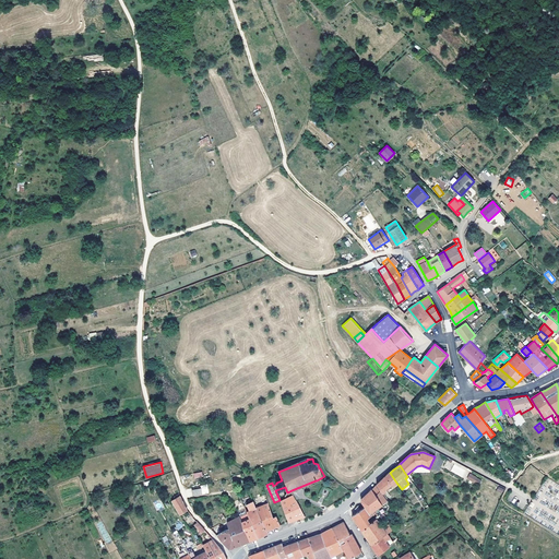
[(396,483),(390,473),(383,479),(377,485),(382,492),(387,490),(387,487),(391,484),(394,485),(396,483)]
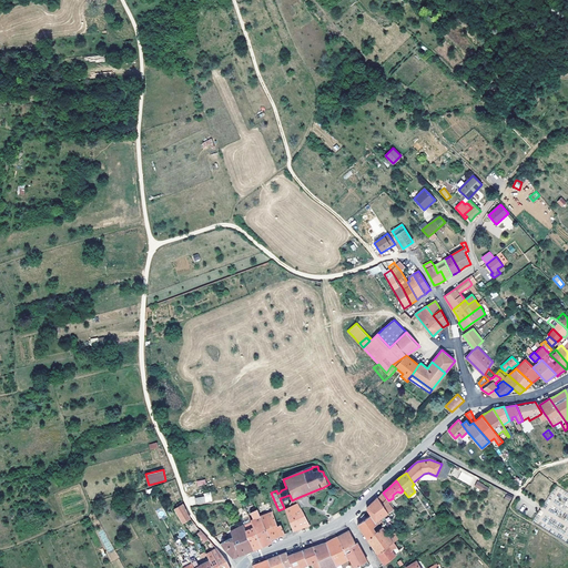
[(381,519),(393,509),(382,494),(373,501),(367,507),(367,509),(371,515),(376,521),(378,520),(379,523),(381,523),(382,521),(381,519)]
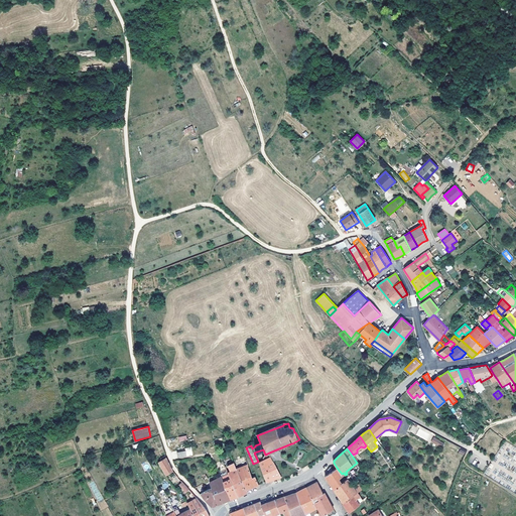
[(281,477),(271,457),(259,463),(266,482),(274,479),(280,477),(281,477)]
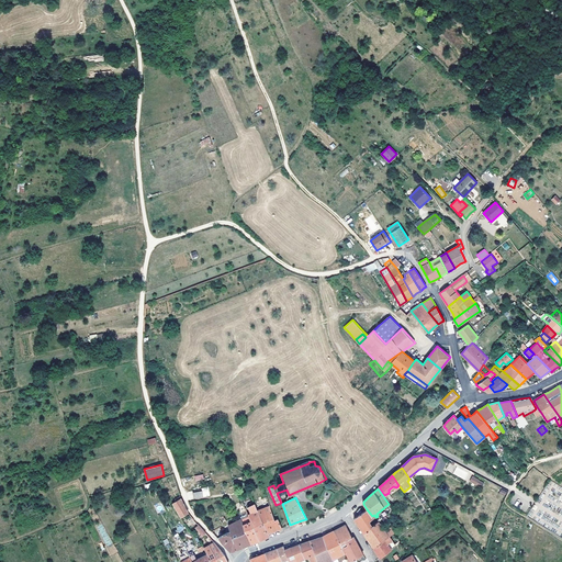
[(186,507),(181,498),(180,498),(172,503),(181,517),(188,513),(186,507)]
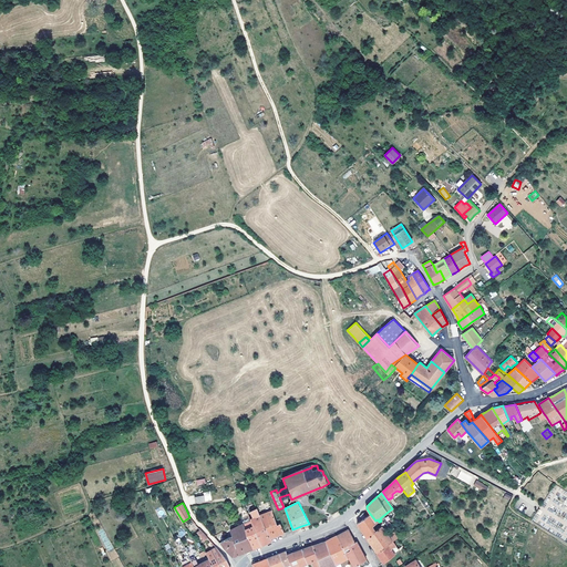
[(271,538),(260,515),(257,508),(250,512),(253,518),(250,519),(251,522),(254,526),(263,546),(267,543),(272,540),(271,538)]
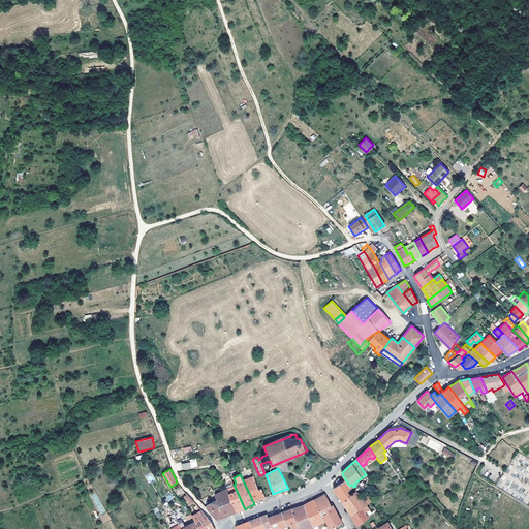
[(259,489),(254,476),(243,480),(253,502),(258,500),(266,497),(261,488),(259,489)]
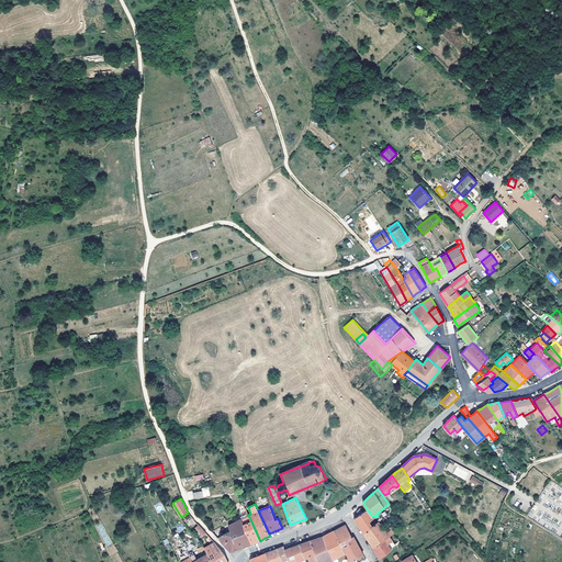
[(370,520),(374,517),(375,517),(374,515),(372,516),(367,509),(362,513),(360,508),(357,512),(358,513),(359,515),(353,518),(358,524),(363,532),(373,525),(370,520)]
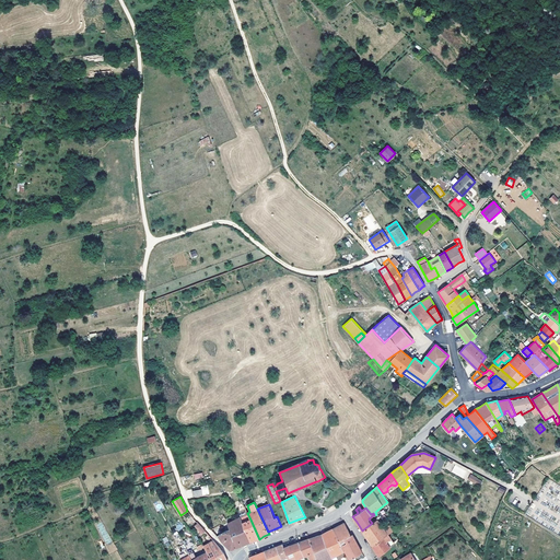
[(391,524),(384,514),(381,517),(387,526),(391,524)]
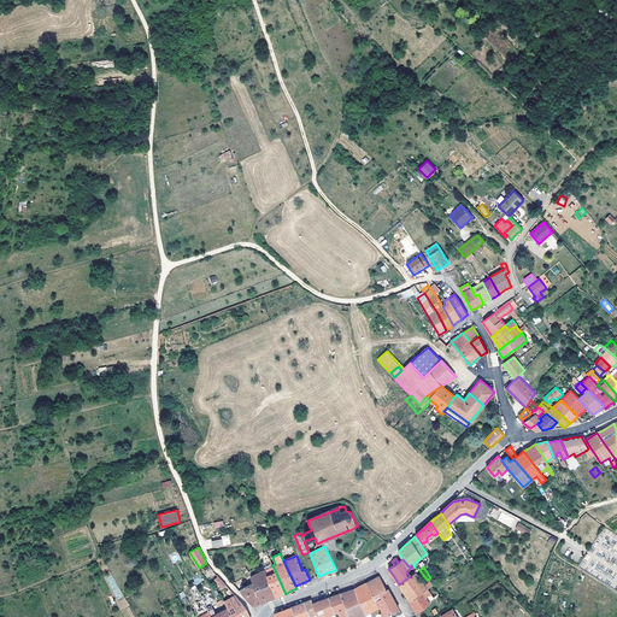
[(286,594),(276,573),(274,568),(265,571),(275,597),(281,595),(286,594)]
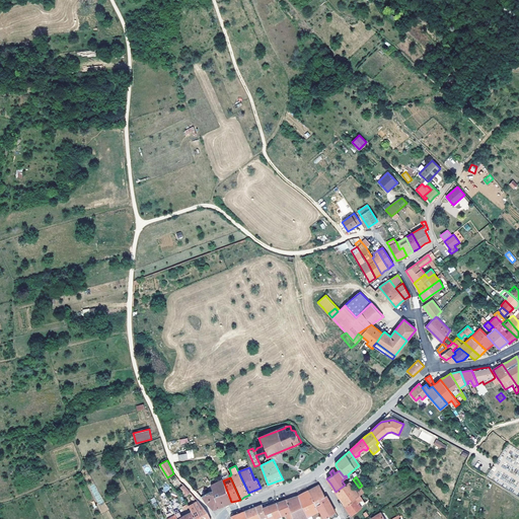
[(231,502),(223,480),(222,479),(211,486),(213,491),(202,496),(203,497),(206,502),(213,510),(224,505),(231,502)]
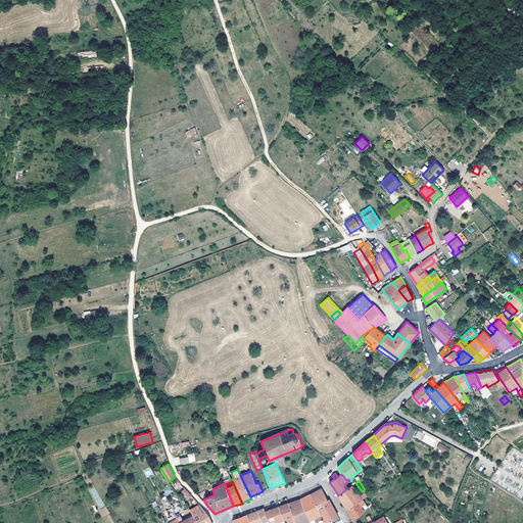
[(363,498),(369,494),(365,489),(362,491),(360,493),(353,484),(347,488),(338,495),(343,503),(347,510),(363,498)]
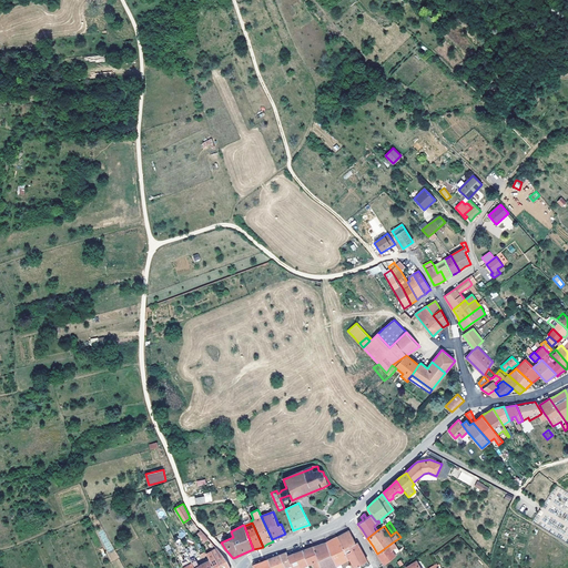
[(209,538),(201,530),(198,533),(204,543),(209,538)]
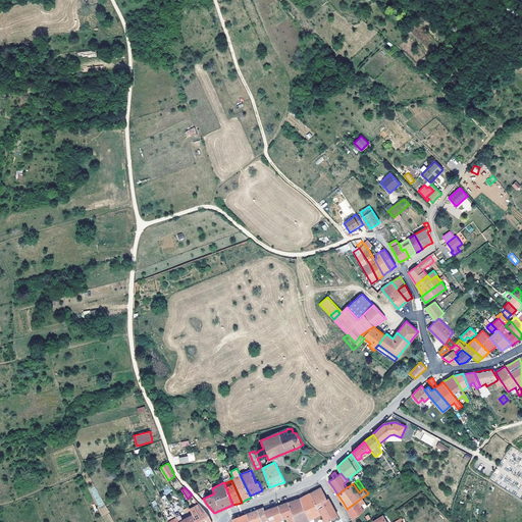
[(316,505),(326,499),(326,497),(323,491),(321,487),(315,490),(310,492),(316,505)]
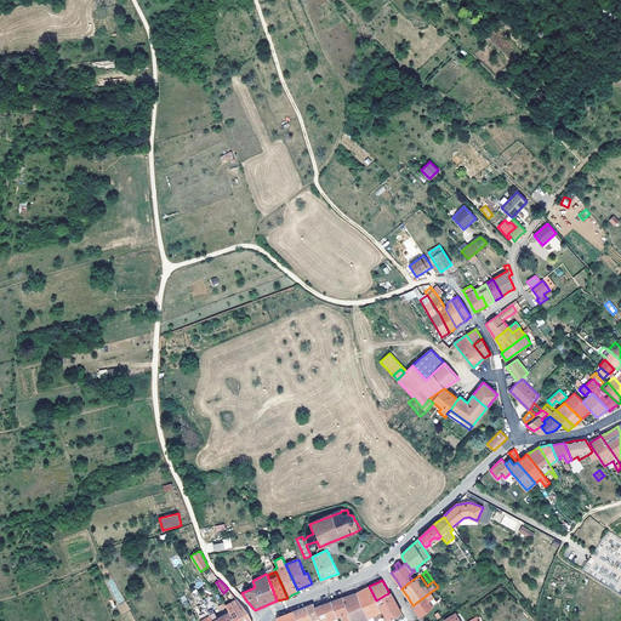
[(381,611),(376,600),(369,586),(363,590),(357,592),(368,619),(381,611)]
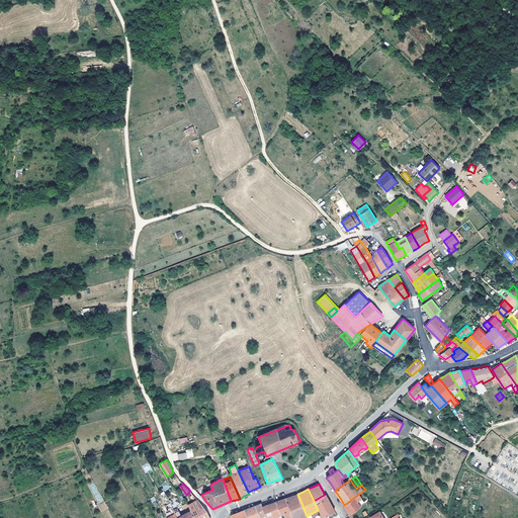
[(303,517),(307,516),(297,494),(291,497),(285,498),(293,517),(303,517)]
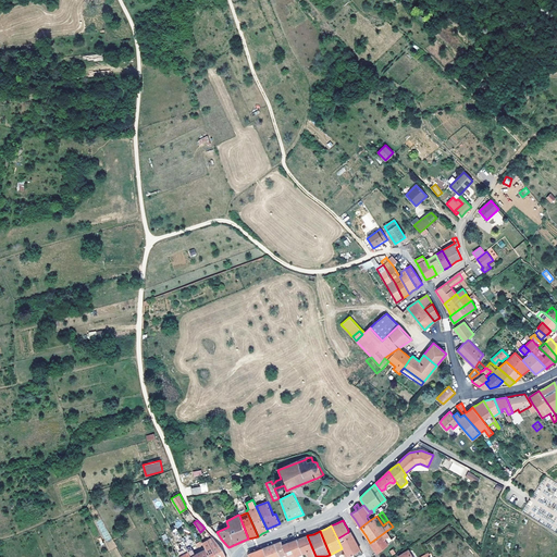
[(355,541),(350,531),(348,532),(337,539),(342,548),(344,548),(348,556),(354,553),(356,556),(360,554),(360,555),(362,554),(360,549),(355,541)]
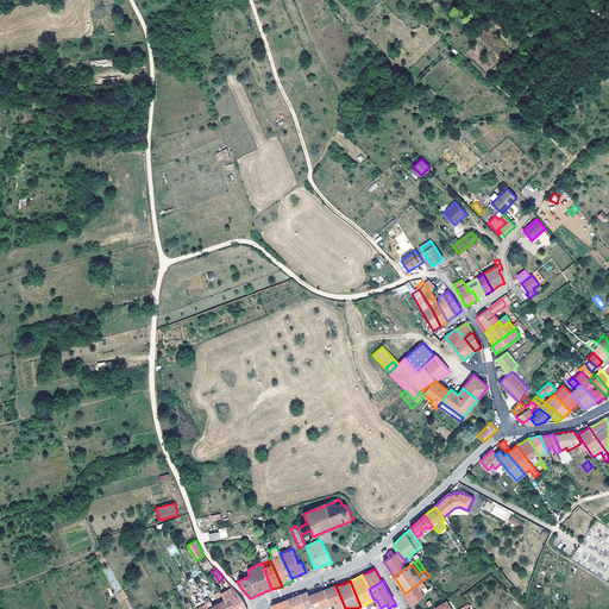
[(412,604),(425,596),(420,589),(426,585),(422,581),(405,594),(408,598),(412,604)]
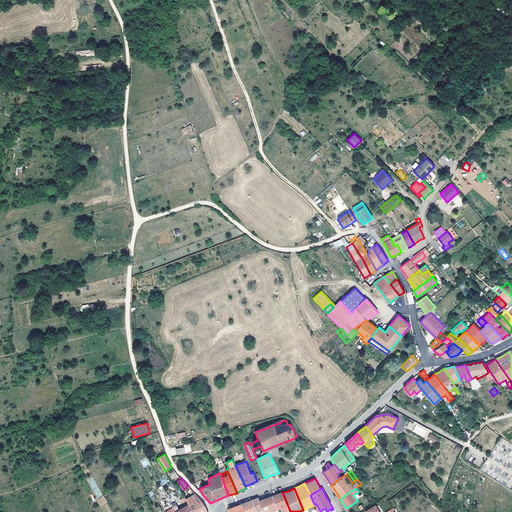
[(287,511),(290,511),(282,492),(277,494),(273,496),(278,508),(281,507),(283,511),(287,511)]
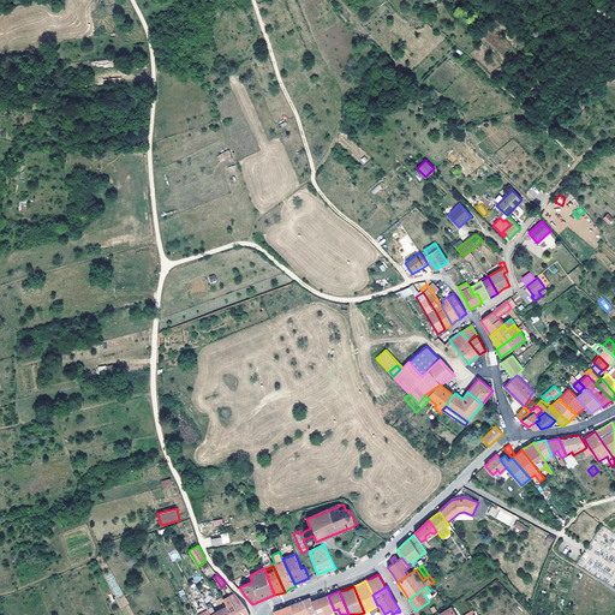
[(434,597),(430,591),(424,595),(429,602),(434,597)]
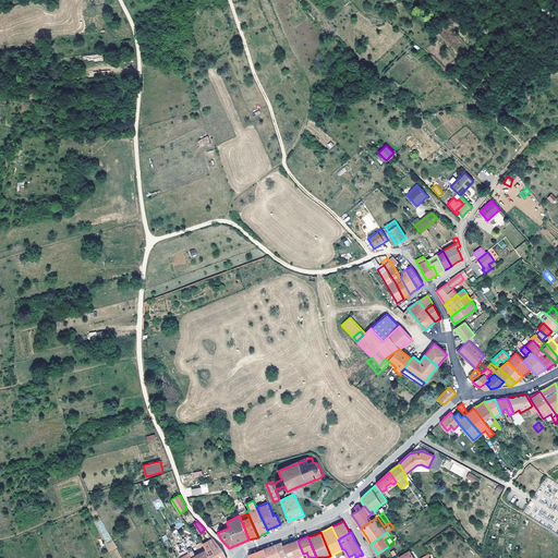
[(226,557),(222,550),(213,538),(207,542),(214,549),(217,557),(226,557)]
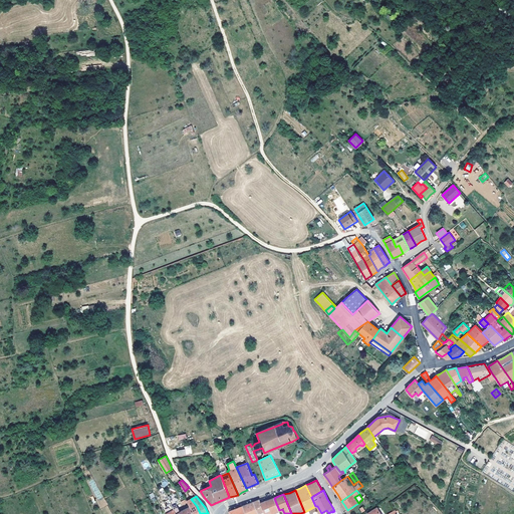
[(269,513),(279,510),(274,498),(267,500),(260,503),(264,513),(269,513)]
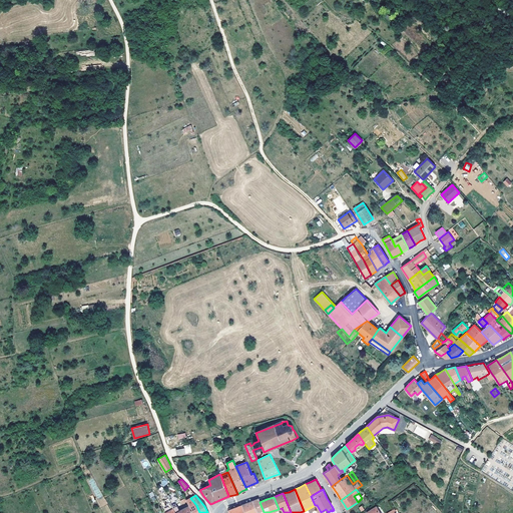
[(199,512),(196,505),(190,498),(186,500),(186,501),(189,506),(192,512),(199,512)]
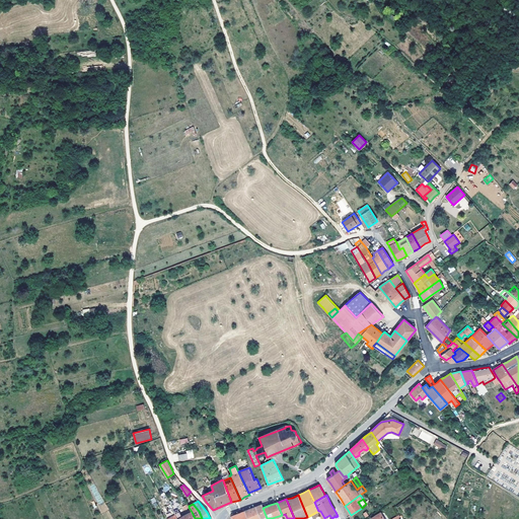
[(267,518),(263,508),(262,504),(257,506),(255,507),(261,518),(267,518)]
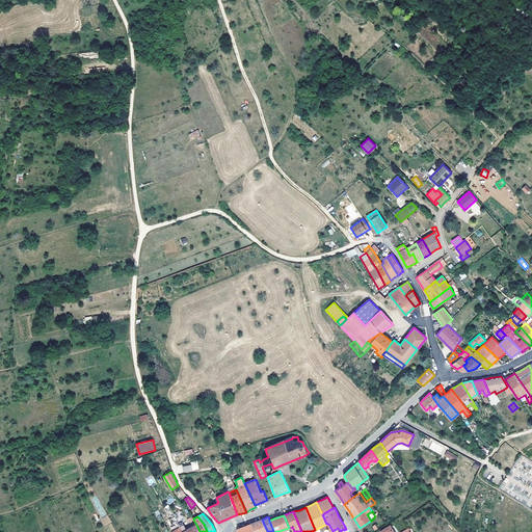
[(266,531),(267,531),(262,520),(255,522),(250,524),(254,531),(266,531)]
